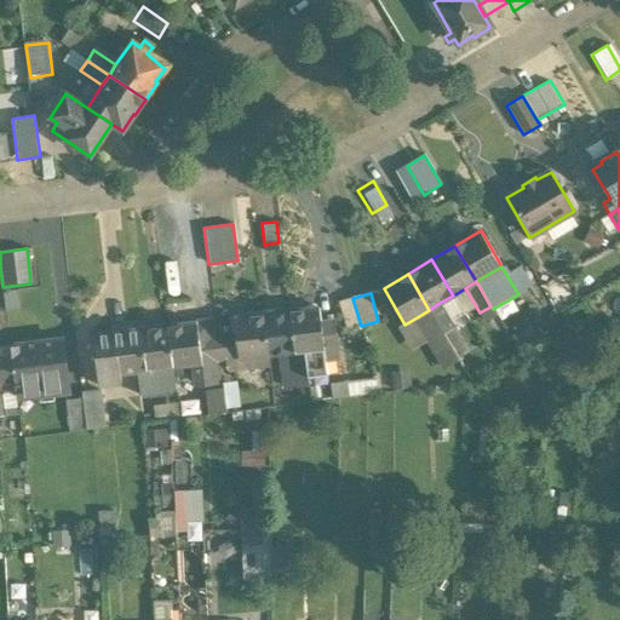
[(361,326),(352,298),(337,303),(344,331),(361,326)]
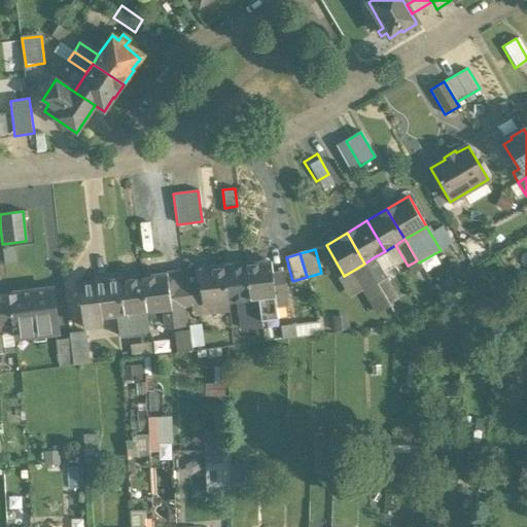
[(374,257),(364,264),(377,284),(386,278),(374,257)]
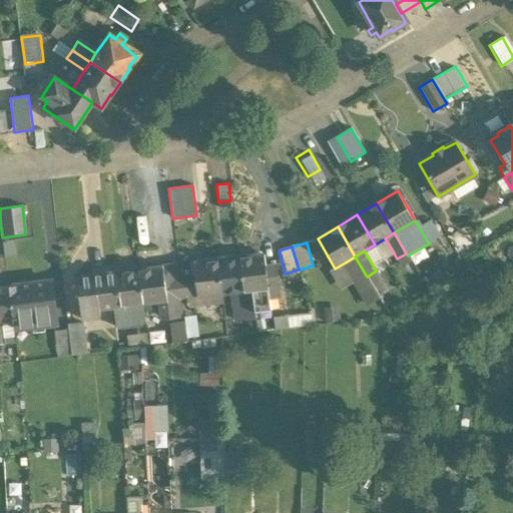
[(264,254),(239,258),(243,292),(251,291),(268,289),(265,267),(264,254)]
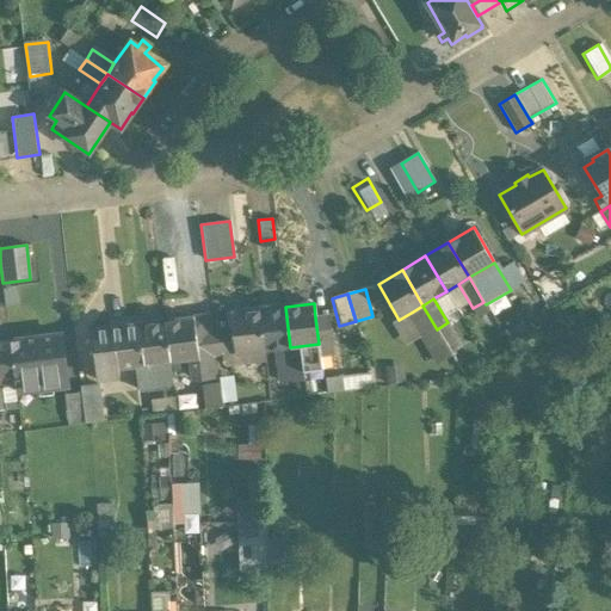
[(423,306),(413,312),(427,335),(437,329),(423,306)]
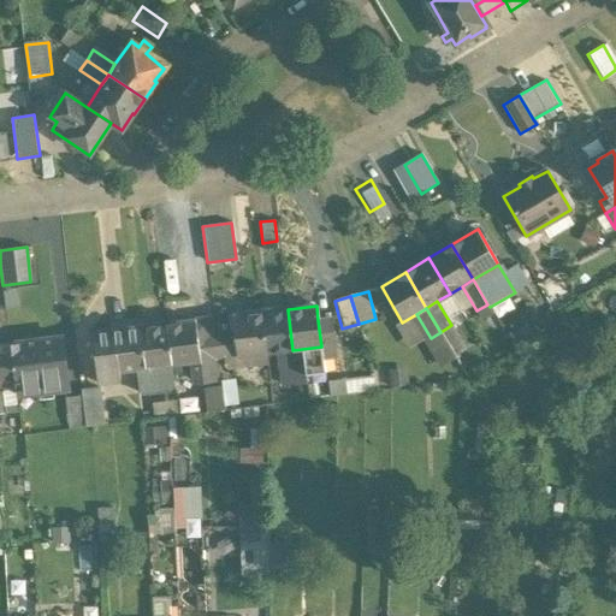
[(288,309),(260,313),(265,353),(278,351),(292,350),(288,309)]
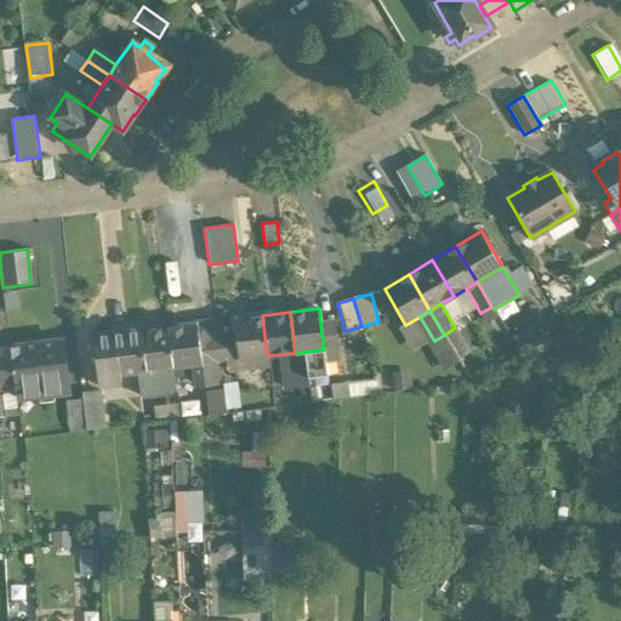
[(262,315),(234,318),(235,334),(239,359),(267,355),(262,315)]
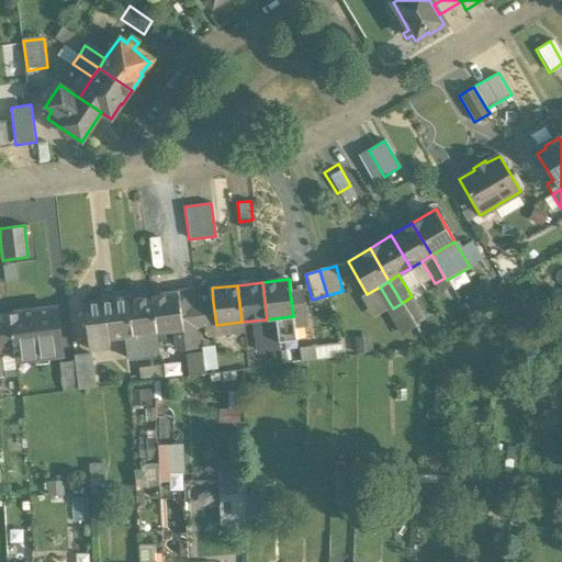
[(190,291),(177,292),(179,305),(191,304),(190,291)]
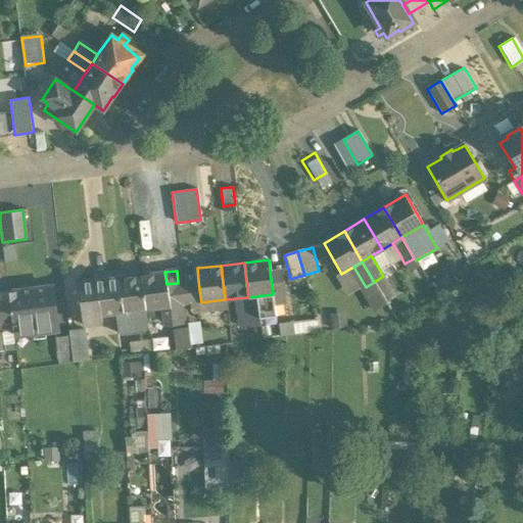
[(282,271),(270,272),(273,294),(285,292),(282,271)]
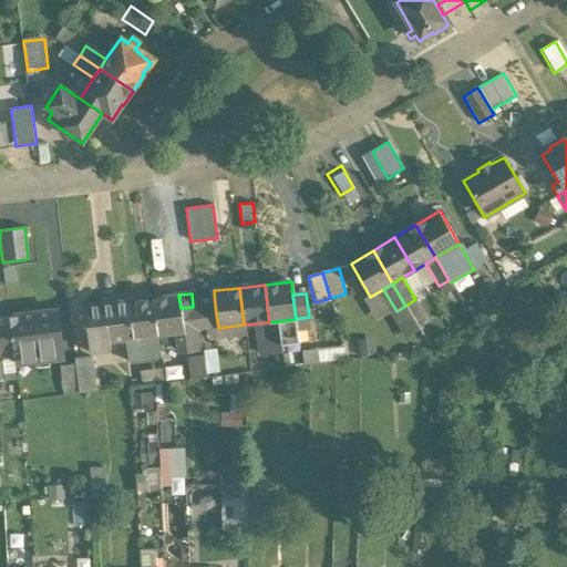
[(178,295),(153,298),(157,336),(183,332),(181,308),(178,295)]
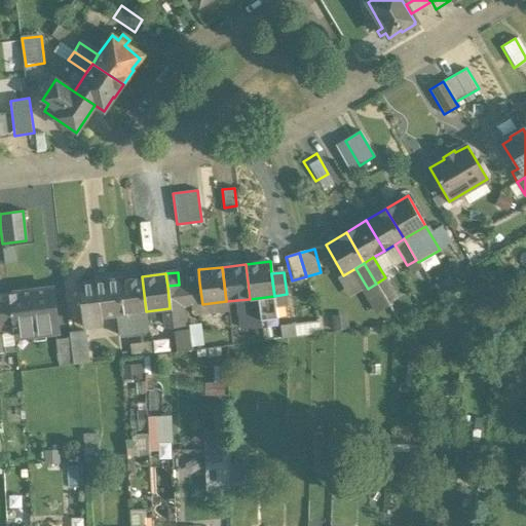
[(142,276),(119,279),(123,313),(146,311),(142,276)]
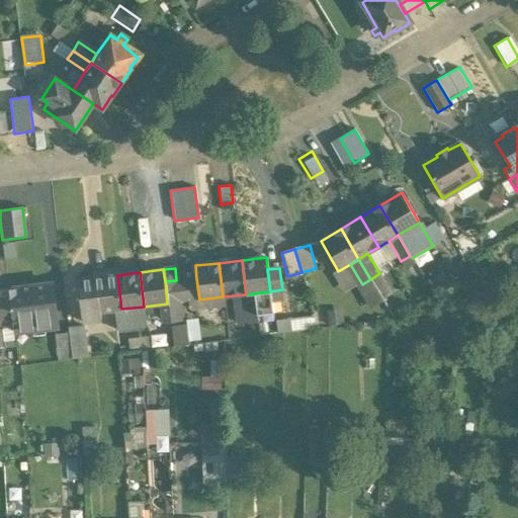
[(117,275),(77,279),(82,323),(100,320),(100,313),(113,312),(113,310),(121,309),(117,275)]
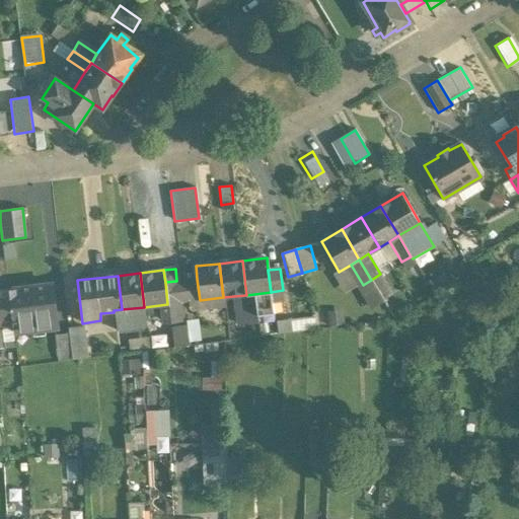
[(197,279),(186,280),(189,302),(200,300),(197,279)]
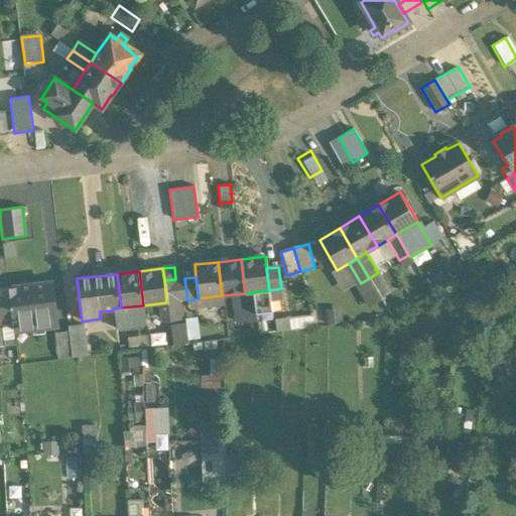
[(175,279),(177,301),(187,300),(184,278),(175,279)]
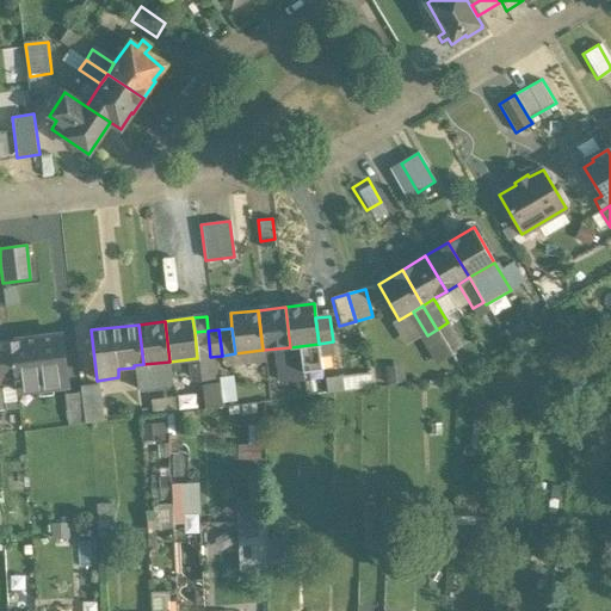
[(208,331),(195,332),(197,358),(210,357),(208,331)]
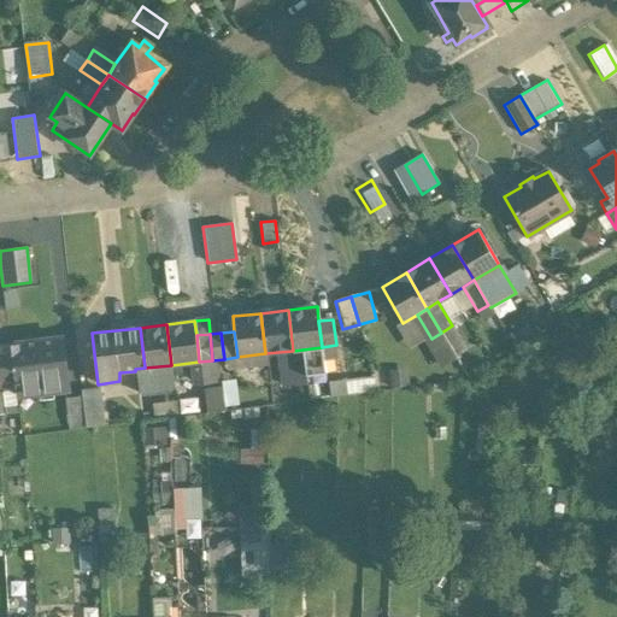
[(59,336),(10,342),(10,345),(15,385),(16,394),(66,388),(59,336)]
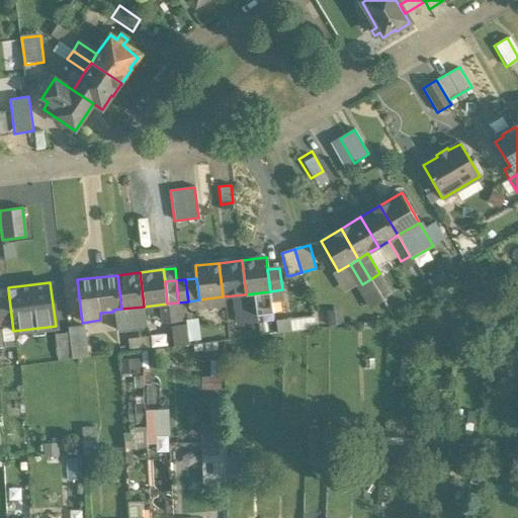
[(8,289),(0,289),(0,324),(12,323),(8,289)]
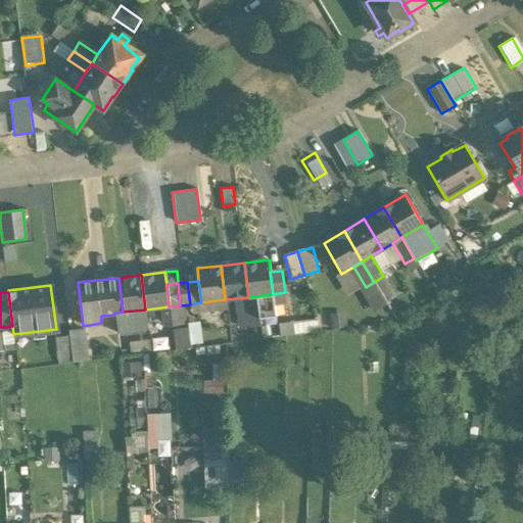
[(285,292),(273,294),(274,303),(286,302),(285,292)]
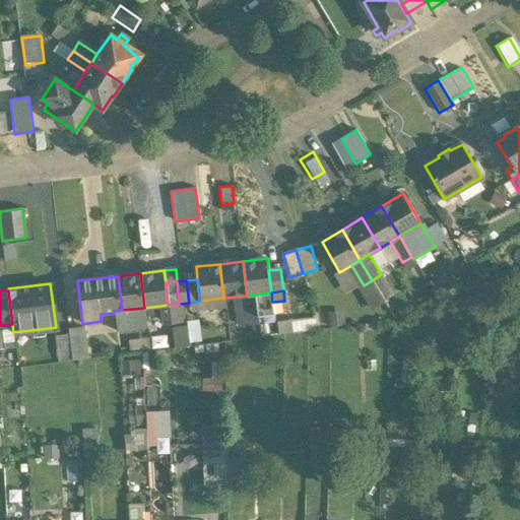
[(247,296),(235,297),(239,324),(258,322),(255,295),(247,296)]
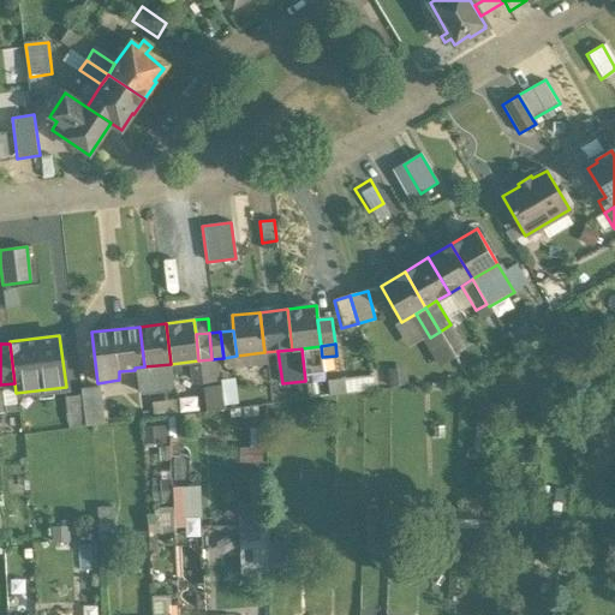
[(144,366),(135,368),(135,370),(137,393),(173,388),(171,364),(144,366)]
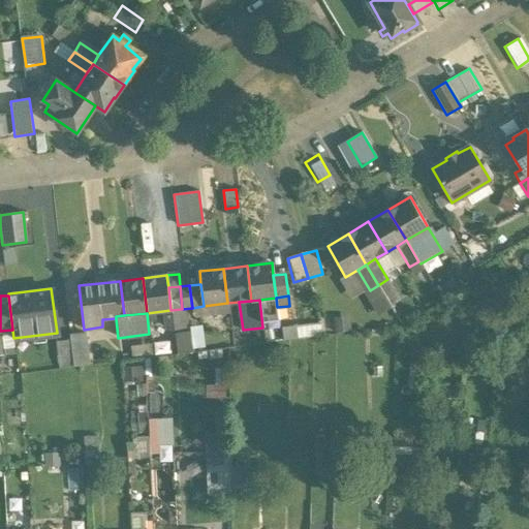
[(348,316),(334,317),(335,330),(349,329),(348,316)]
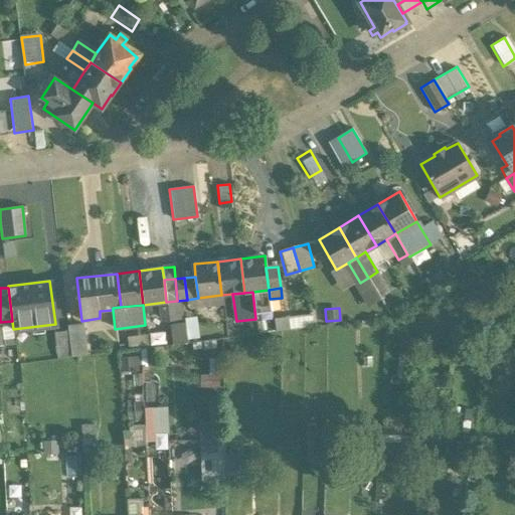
[(199,312),(184,314),(188,343),(202,341),(199,312)]
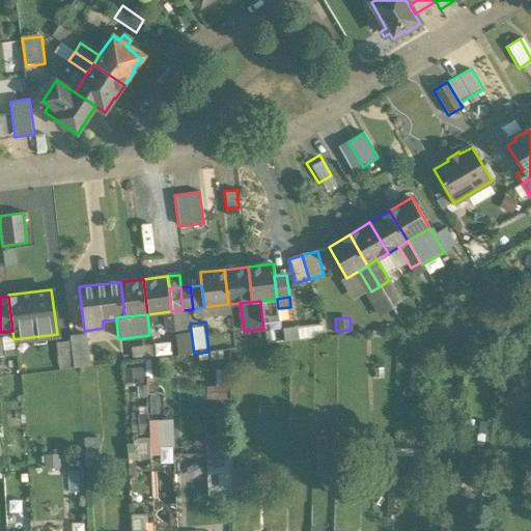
[(300,324),(300,327),(301,338),(325,336),(324,322),(300,324)]
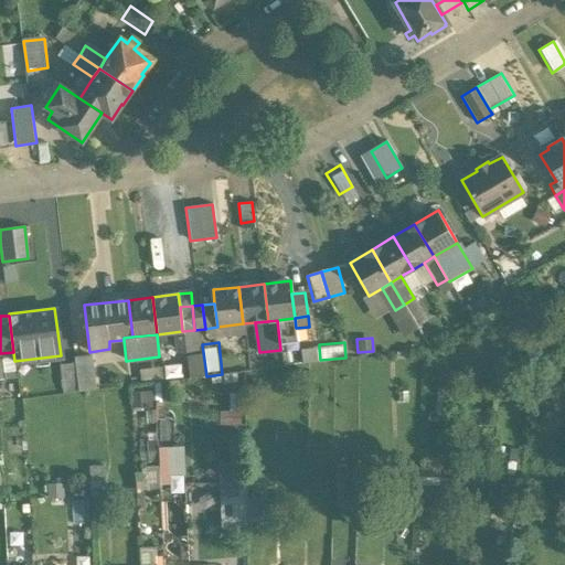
[(319,348),(299,350),(300,364),(321,362),(320,360),(319,348)]
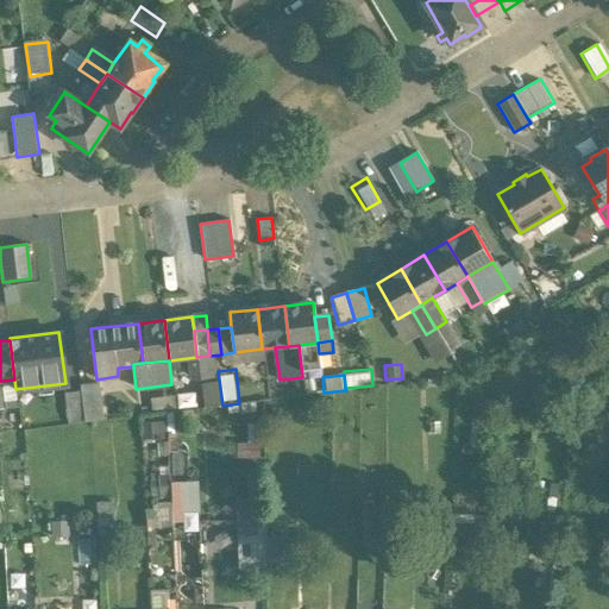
[(99,385),(81,388),(85,422),(104,420),(99,385)]
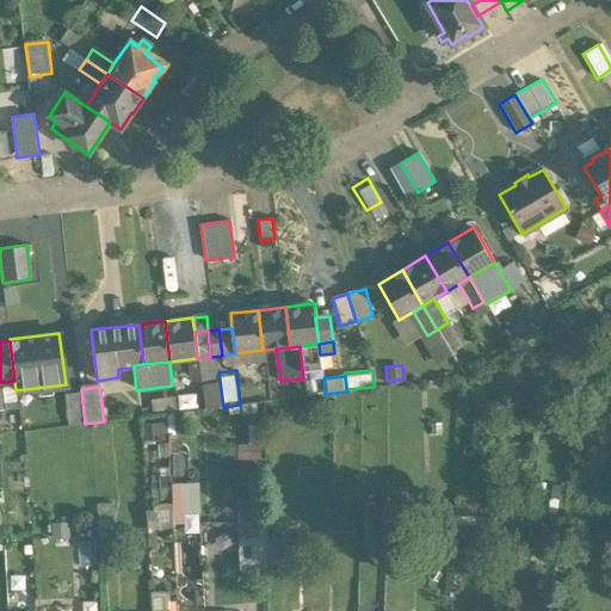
[(85,424),(81,389),(66,392),(71,425),(85,424)]
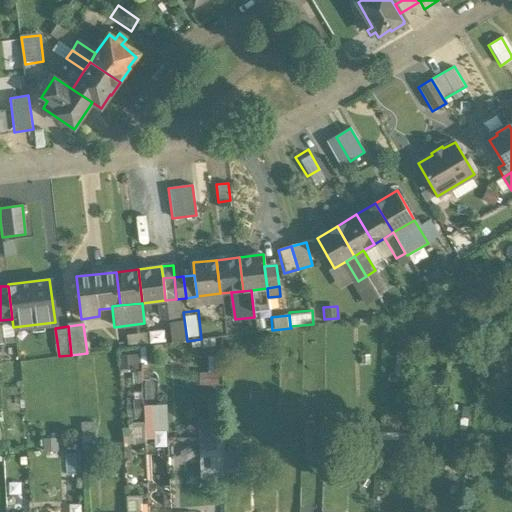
[(148,400),(156,400),(156,395),(131,396),(132,424),(148,423),(148,400)]
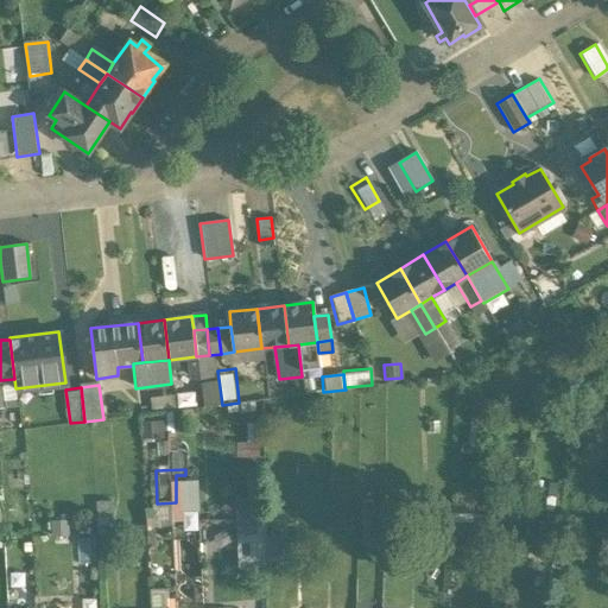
[(202,530),(201,481),(178,481),(179,530),(202,530)]
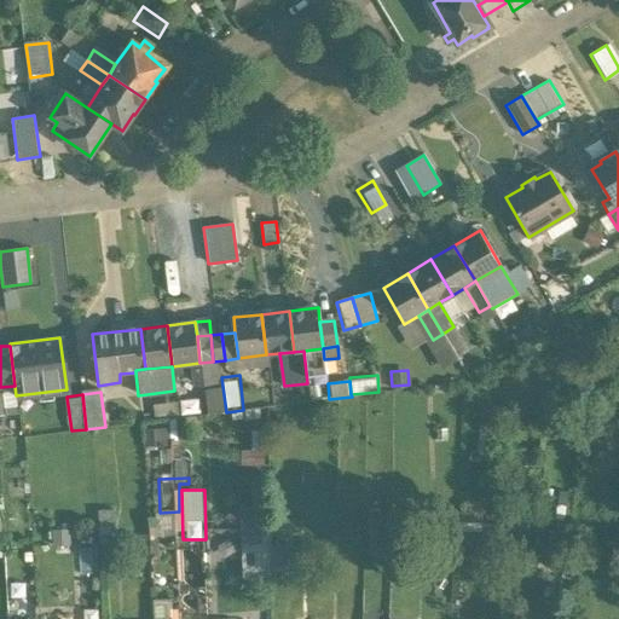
[(218,525),(218,553),(246,554),(246,572),(272,573),(273,527),(265,527),(265,510),(243,509),(243,526),(218,525)]
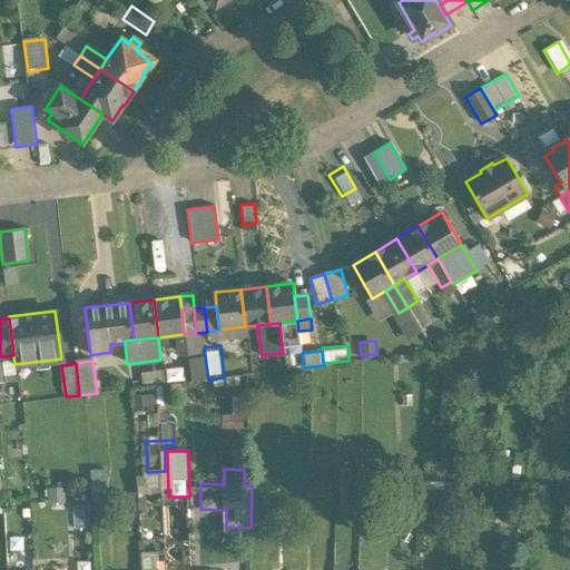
[(442,482),(419,482),(419,502),(457,504),(458,483),(442,483),(442,482)]
